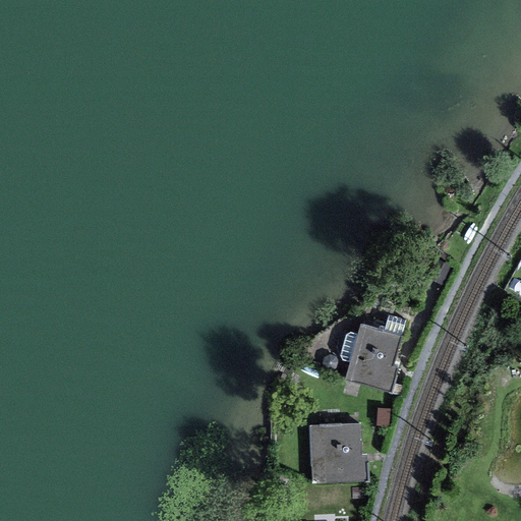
[(446,287),(454,268),(439,261),(430,280),(446,287)]
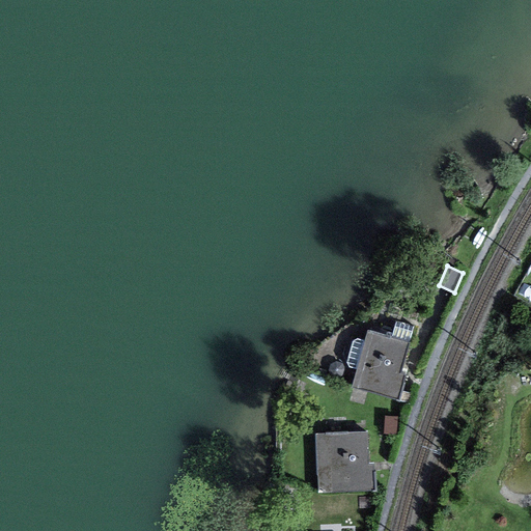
[(415,327),(396,322),(392,337),(409,342),(411,343),(415,327)]
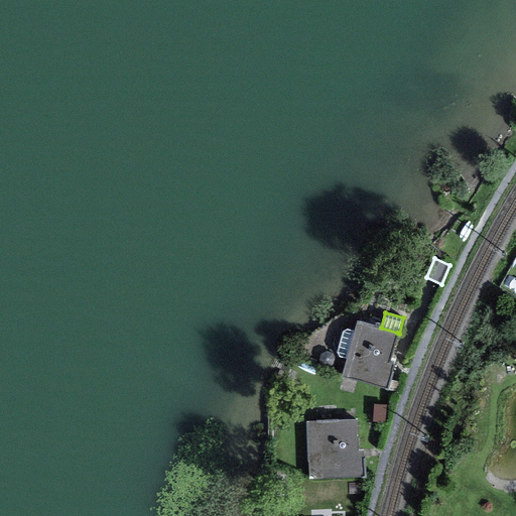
[(346,359),(341,377),(389,390),(396,366),(388,364),(397,333),(381,328),(357,321),(354,332),(346,359)]
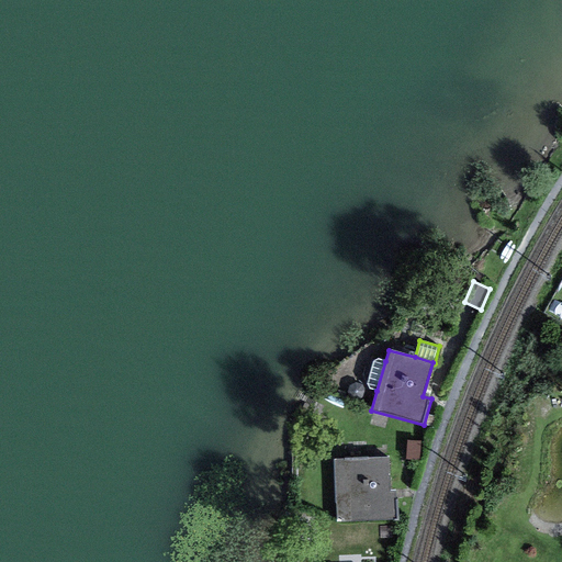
[(377,391),(385,361),(379,359),(374,361),(367,383),(370,389),(377,391)]
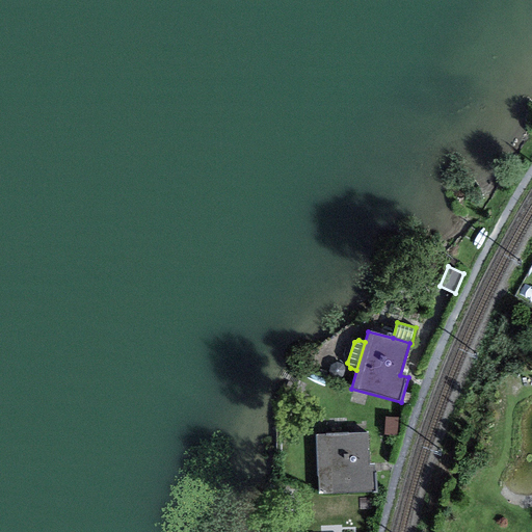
[(399,418),(387,417),(386,435),(398,435),(399,418)]
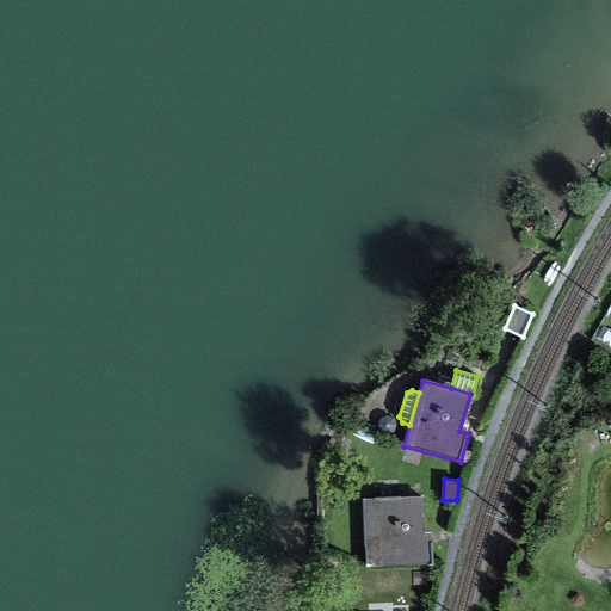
[(365,500),(366,568),(432,567),(431,535),(424,535),(424,499),(365,500)]
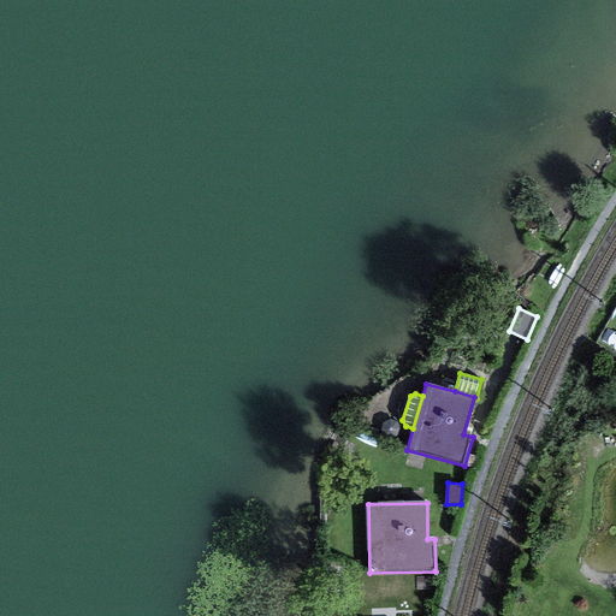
All buildings are outlined.
